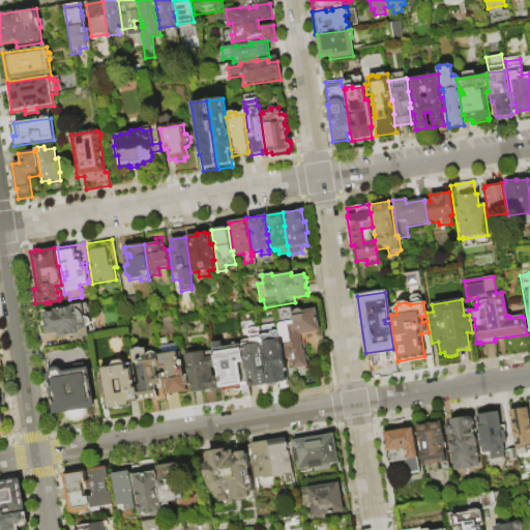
[(42,313),(53,311),(53,308),(76,305),(76,306),(84,305),(89,336),(75,339),(74,334),(58,336),(57,332),(46,334),(42,313)]
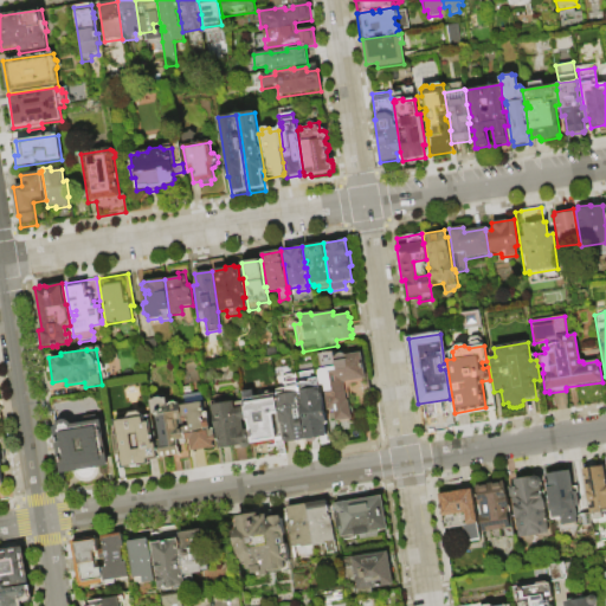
[(353,432),(352,421),(340,423),(340,421),(335,423),(334,411),(328,412),(323,385),(321,386),(318,371),(321,371),(318,354),(335,352),(335,356),(336,356),(340,353),(343,353),(346,355),(363,352),(371,398),(363,399),(368,430),(353,432)]
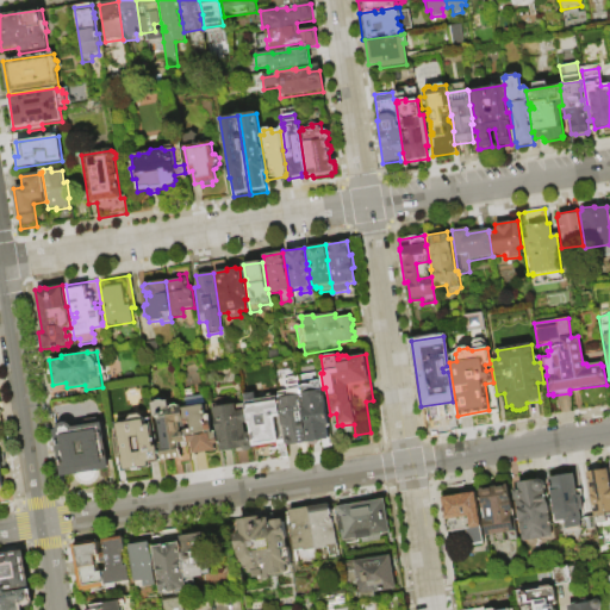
[(298,375),(318,372),(321,391),(323,390),(329,425),(327,425),(329,440),(321,441),(319,443),(315,444),(311,444),(307,443),(298,378),(298,375)]
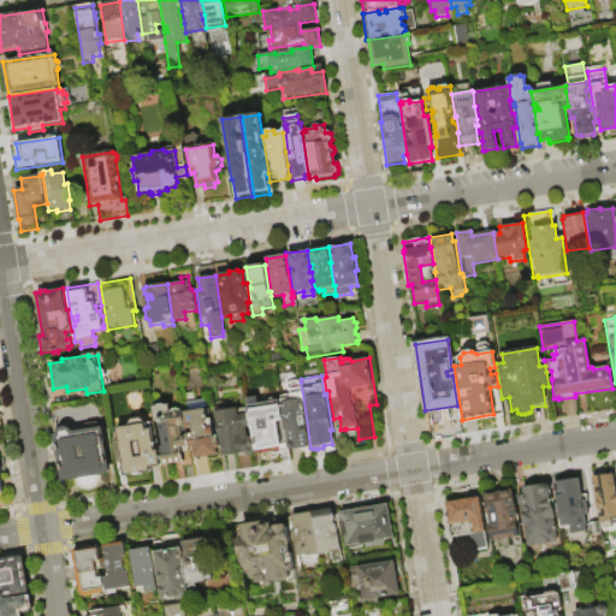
[(311,448),(291,450),(290,449),(289,448),(280,400),(282,400),(282,396),(290,394),(290,390),(288,390),(286,383),(292,381),(301,381),(311,448)]
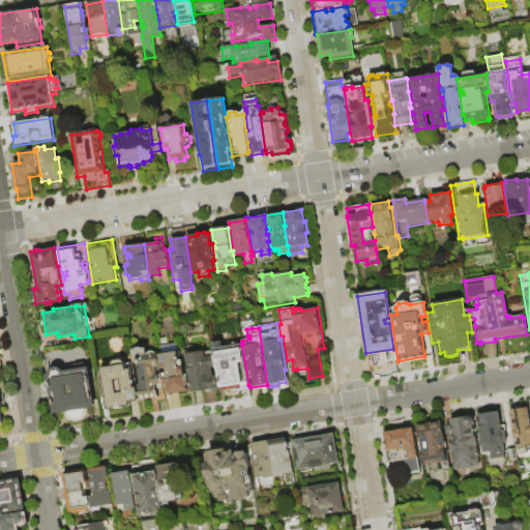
[(213,343),(222,341),(223,347),(241,344),(248,385),(241,386),(241,385),(219,388),(216,369),(214,350),(213,343)]
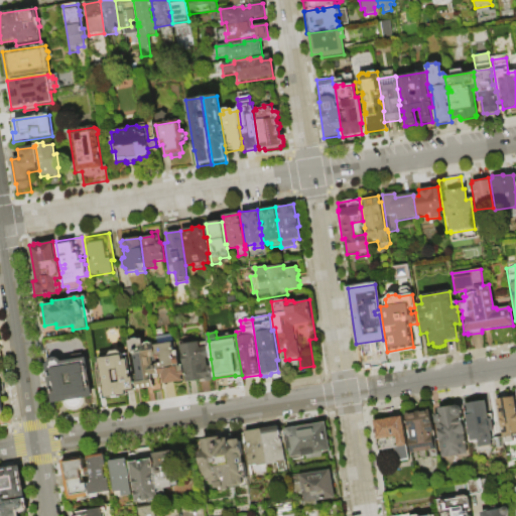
[(163,384),(162,374),(158,375),(158,374),(156,364),(161,363),(160,359),(156,360),(155,357),(153,343),(152,337),(171,334),(174,351),(177,351),(179,366),(183,366),(185,374),(181,375),(182,381),(163,384)]
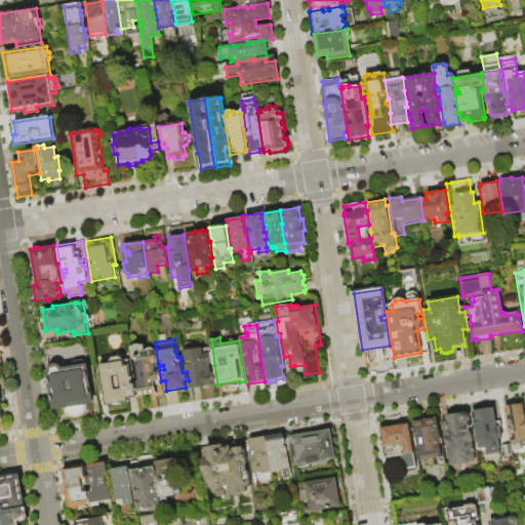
[(130,347),(132,347),(135,345),(138,344),(140,345),(145,345),(146,351),(156,349),(158,363),(155,364),(156,371),(159,370),(161,380),(157,380),(158,387),(156,388),(157,394),(137,397),(135,382),(138,382),(135,358),(131,359),(130,347)]
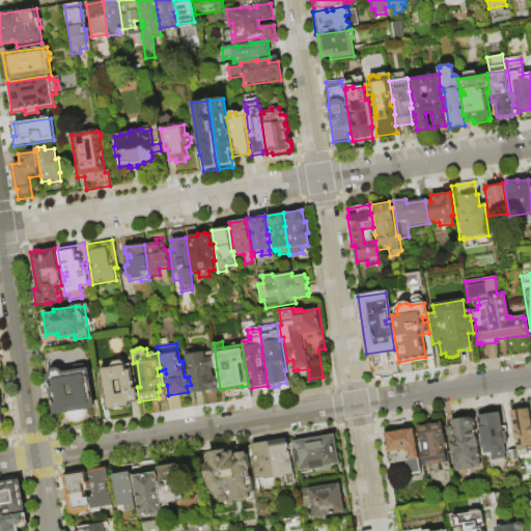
[(218,392),(217,393),(215,393),(214,392),(205,393),(205,391),(192,393),(191,385),(189,376),(186,355),(205,352),(215,351),(217,369),(216,367),(213,368),(214,376),(218,376),(220,389),(219,391),(218,392)]
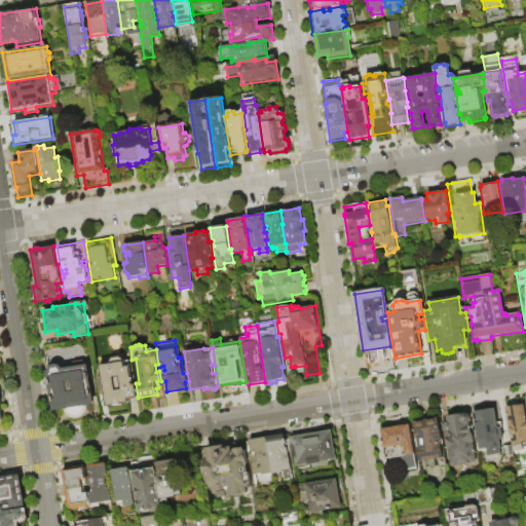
[(106,407),(104,396),(99,397),(96,377),(101,376),(99,365),(109,364),(112,358),(121,357),(124,361),(129,361),(133,384),(136,383),(138,398),(128,399),(129,403),(106,407)]
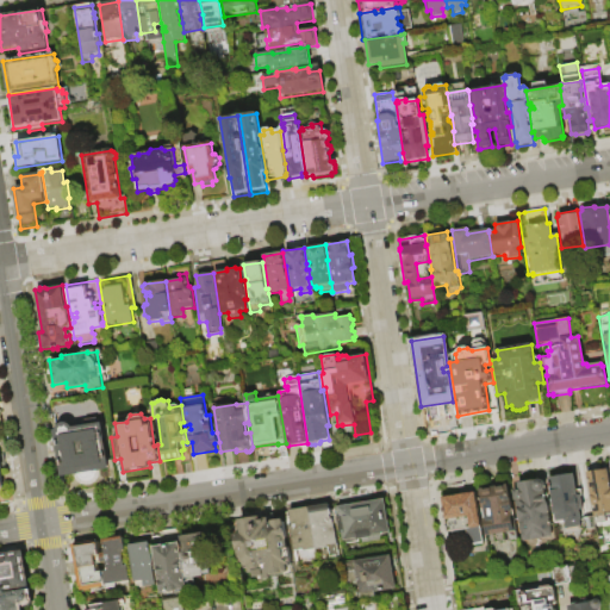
[(61,477),(54,430),(56,430),(56,428),(58,424),(62,423),(66,422),(68,423),(72,425),(73,427),(103,422),(110,470),(93,472),(93,475),(91,478),(88,479),(85,480),(82,479),(80,478),(78,474),(61,477)]
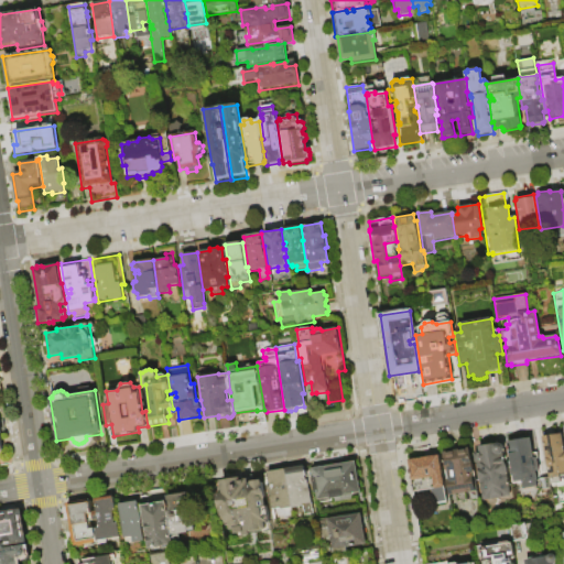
[(542,436),(562,434),(563,455),(563,480),(562,480),(560,478),(561,483),(550,485),(542,436)]
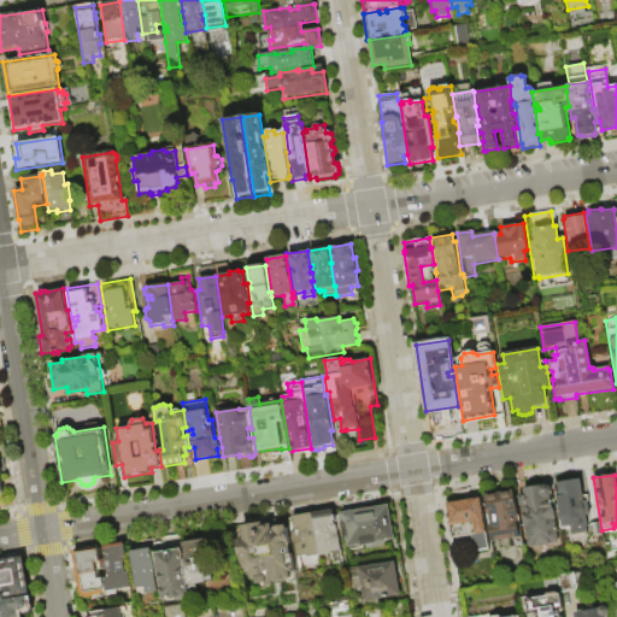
[(562,527),(556,483),(581,479),(589,536),(573,539),(571,535),(570,536),(569,527),(562,527)]
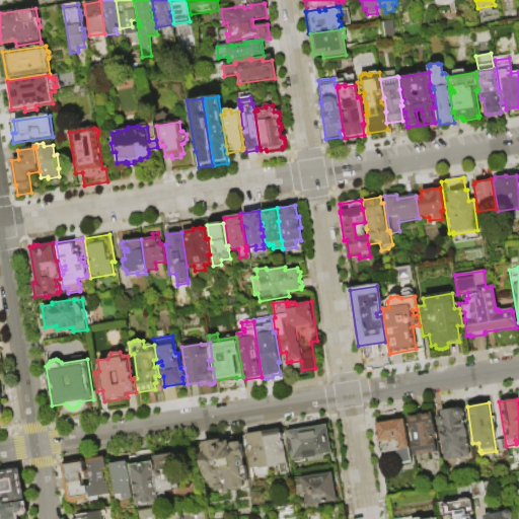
[(444,460),(439,426),(437,427),(435,418),(441,417),(440,411),(456,408),(456,409),(459,409),(461,410),(463,412),(464,413),(464,415),(463,417),(460,420),(463,420),(465,428),(465,429),(466,431),(467,434),(466,437),(469,456),(444,460)]
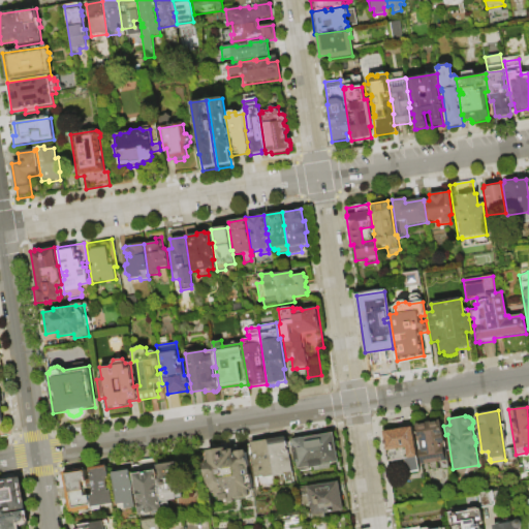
[(421,465),(418,452),(421,452),(418,441),(417,441),(414,425),(421,424),(419,423),(435,419),(435,422),(440,421),(444,450),(443,450),(445,461),(448,460),(449,468),(428,471),(427,465),(421,465)]
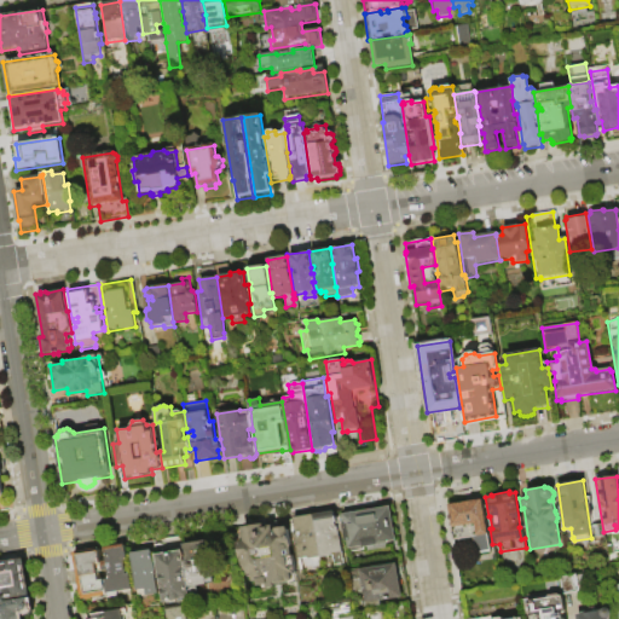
[(449,505),(481,499),(487,534),(455,541),(449,505)]
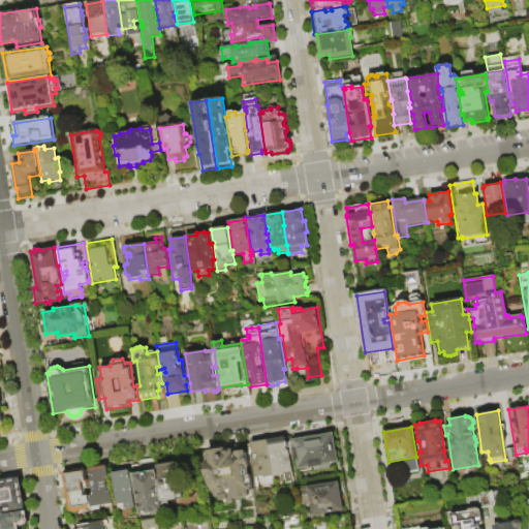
[(290,439),(332,433),(336,462),(294,468),(290,439)]
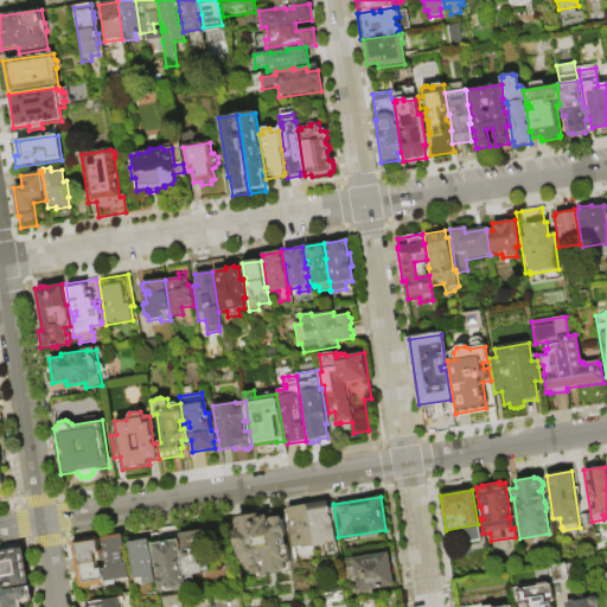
[(295,566),(293,548),(289,549),(286,524),(288,523),(288,522),(282,522),(281,518),(280,510),(286,510),(286,508),(326,502),(328,517),(330,516),(336,553),(333,553),(334,560),(295,566)]
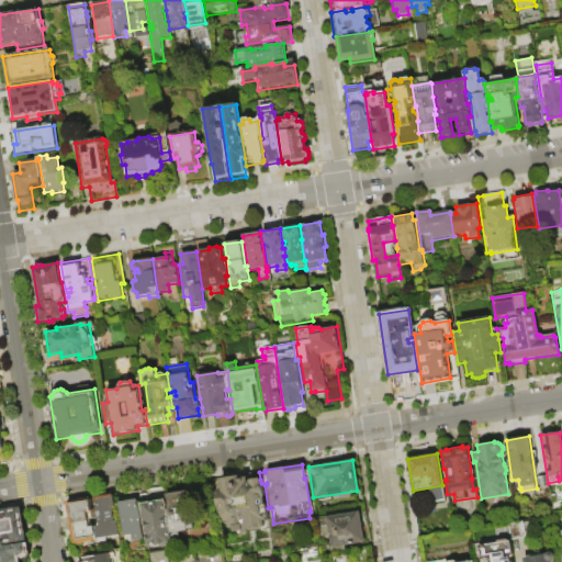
[(214,492),(221,492),(218,479),(237,476),(238,479),(246,478),(246,482),(249,482),(249,480),(259,478),(260,480),(261,483),(263,497),(262,497),(266,515),(265,515),(266,520),(261,520),(262,528),(247,530),(247,534),(240,535),(239,531),(232,532),(232,527),(227,528),(226,521),(218,524),(214,492)]
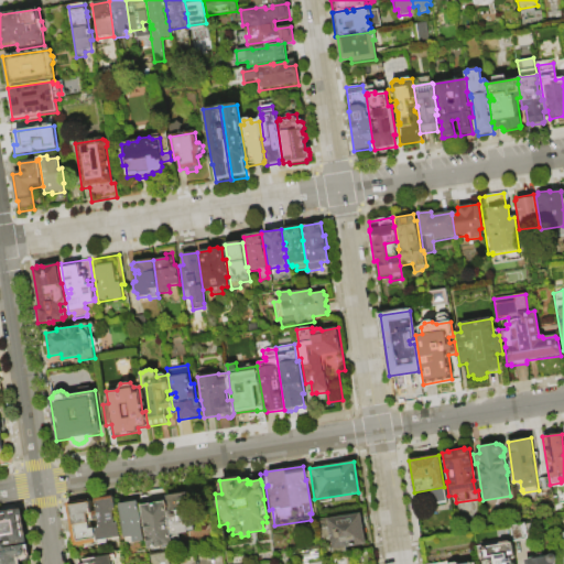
[(140,497),(141,496),(140,492),(162,489),(164,501),(165,501),(165,503),(171,534),(172,544),(148,548),(140,497)]
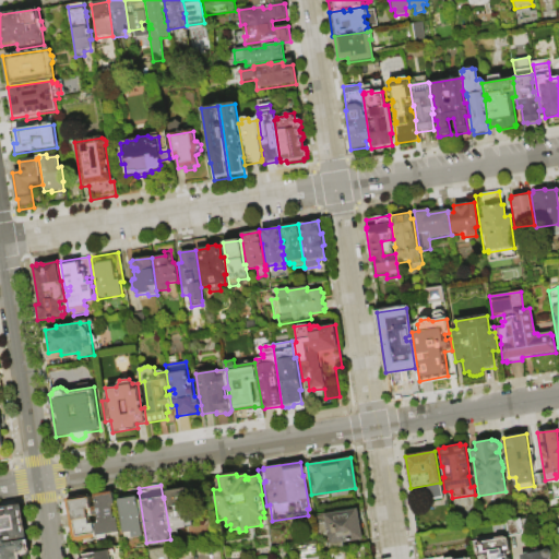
[(169,530),(164,499),(166,499),(165,491),(187,488),(191,521),(186,522),(187,527),(169,530)]
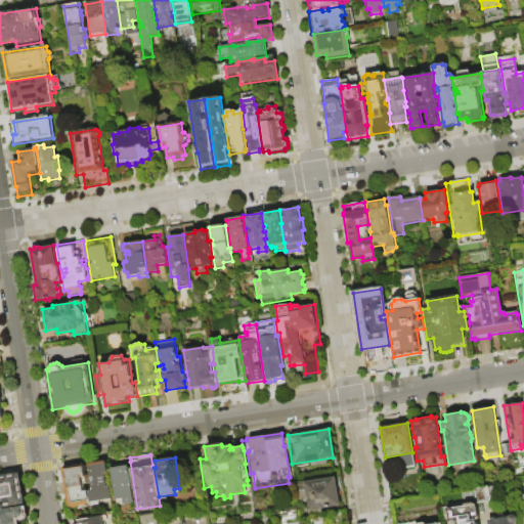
[(60,467),(84,463),(86,479),(87,483),(86,483),(86,485),(83,485),(83,490),(87,490),(88,490),(90,504),(67,507),(60,467)]
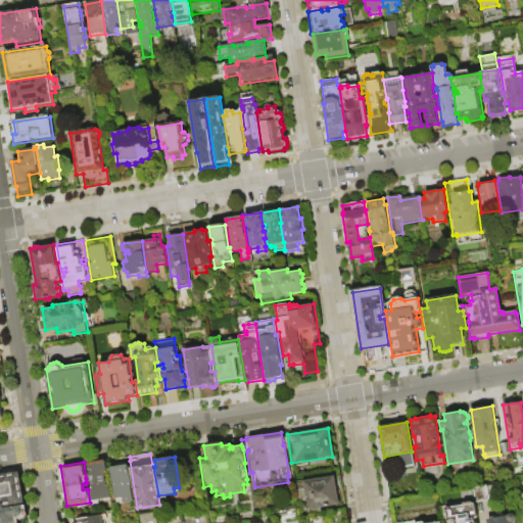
[(90,503),(88,489),(91,489),(90,481),(87,482),(86,478),(89,478),(87,465),(104,462),(106,472),(104,472),(105,485),(108,484),(110,498),(97,501),(97,503),(90,505),(90,503)]
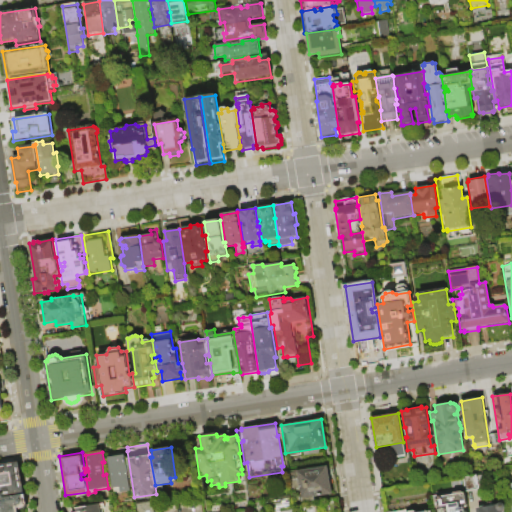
[(107,456),(124,454),(126,465),(127,465),(129,476),(128,476),(130,491),(120,493),(120,491),(113,492),(107,456)]
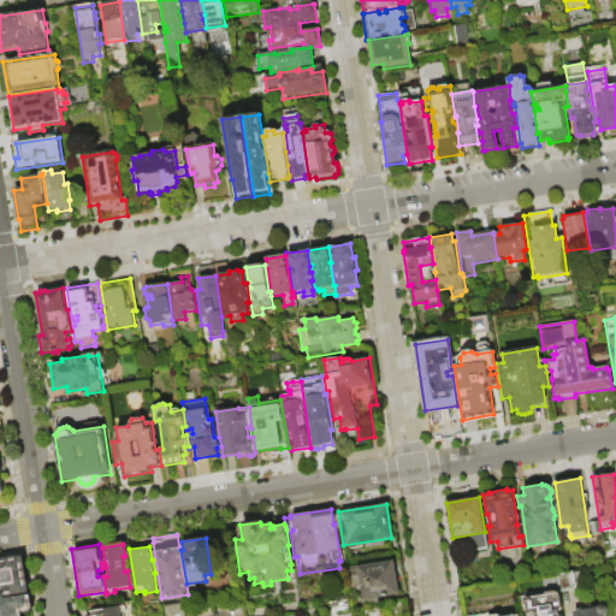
[(0,558),(23,556),(29,592),(5,597),(5,598),(0,599),(0,558)]
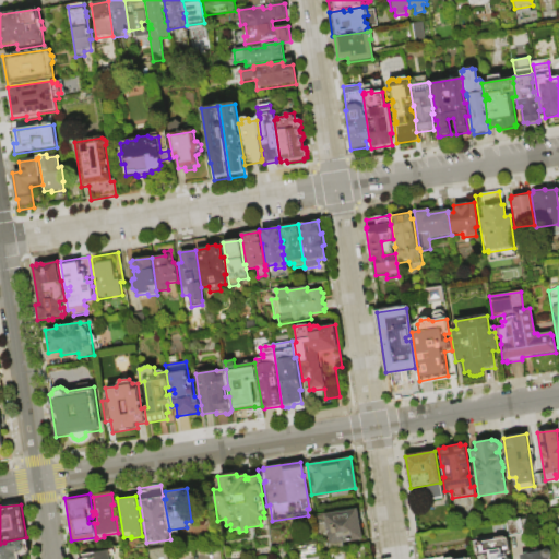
[(322,513),(357,508),(363,539),(342,543),(343,546),(328,548),(322,513)]
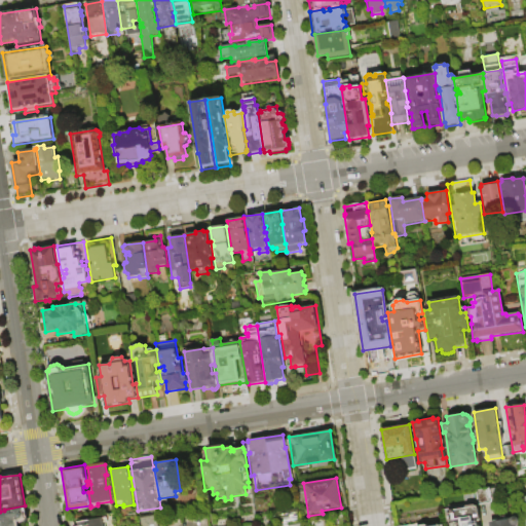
[(458,525),(458,523),(451,524),(449,513),(454,512),(454,511),(478,506),(479,518),(476,518),(477,525),(458,525)]
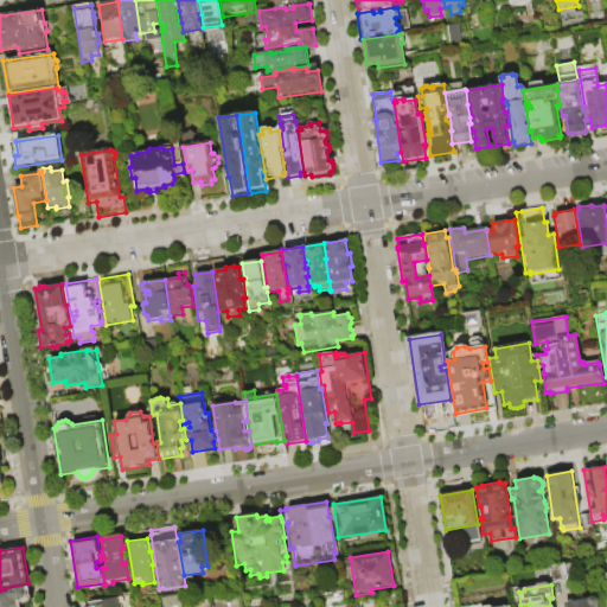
[(0,606),(0,590),(26,588),(26,592),(29,593),(30,594),(30,596),(29,598),(29,600),(26,601),(24,602),(21,601),(19,601),(20,606),(0,606)]
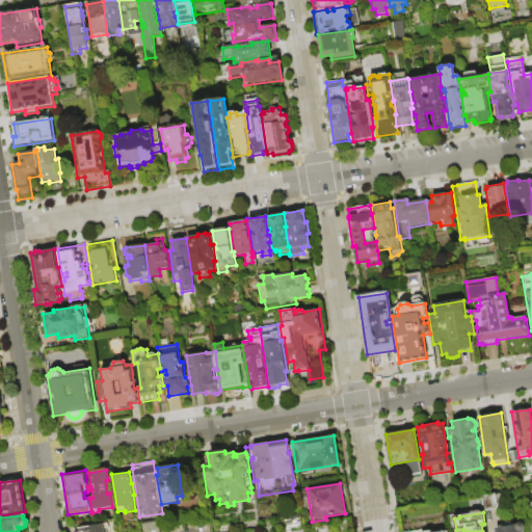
[(143,531),(142,524),(163,520),(164,531),(143,531)]
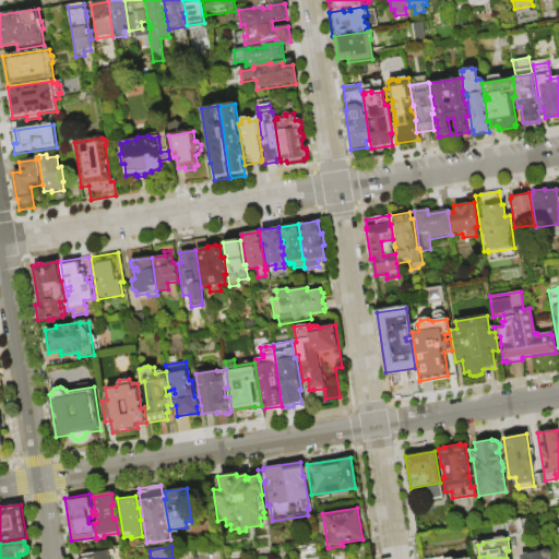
[(82,558),(82,555),(113,549),(114,555),(114,558),(82,558)]
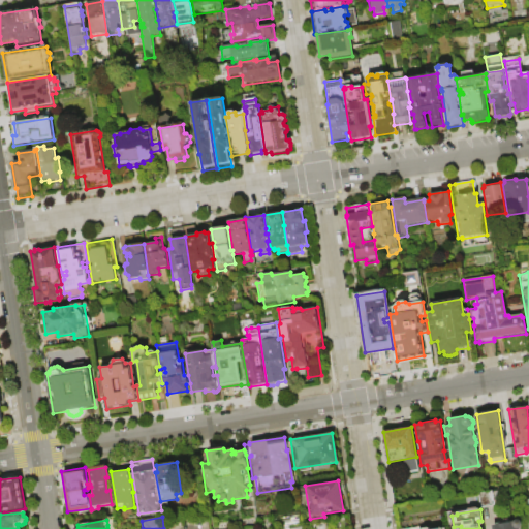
[(493,528),(493,526),(515,523),(517,520),(519,520),(521,522),(523,523),(522,527),(522,528),(493,528)]
